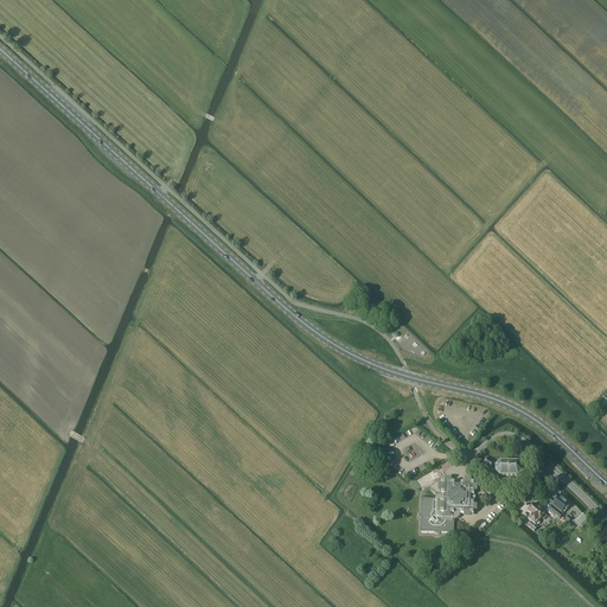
[(596,402),(604,408),(606,402),(606,398),(602,395),(596,402)]
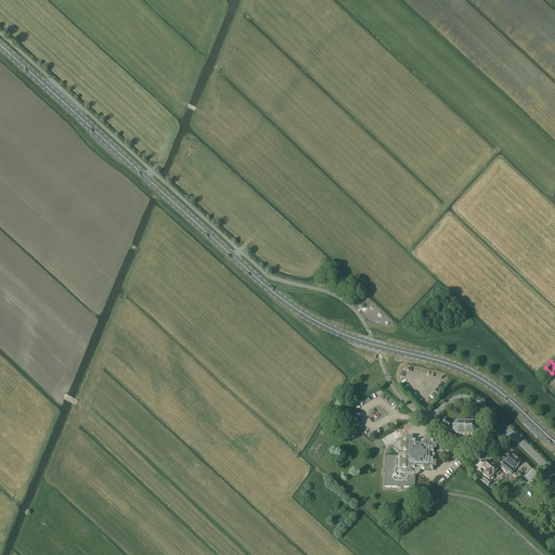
[(453,426),(452,425),(453,425),(444,420),(441,425),(449,429),(450,429),(453,431),(457,436),(474,436),(477,431),(478,426),(474,423),(457,423),(453,426)]
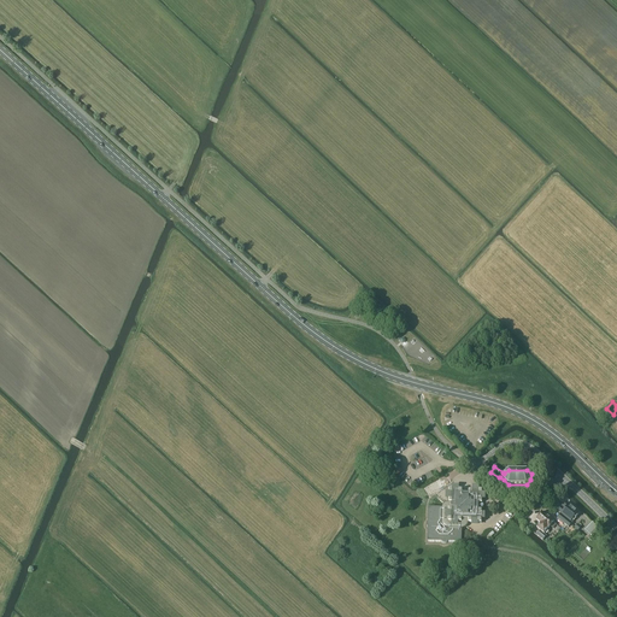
[(425,488),(428,493),(438,487),(435,482),(425,488)]
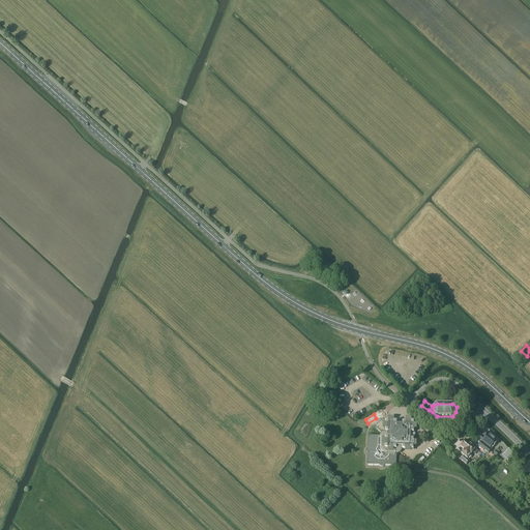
[(401,453),(401,452),(402,452),(403,451),(403,450),(403,449),(413,449),(414,438),(411,438),(411,432),(414,432),(414,421),(403,421),(403,423),(398,423),(398,421),(386,420),(386,432),(384,432),(383,432),(382,433),(381,434),(381,435),(380,435),(380,436),(380,438),(369,437),(367,466),(379,466),(380,467),(381,467),(382,467),(383,467),(385,466),(396,466),(396,454),(398,454),(399,454),(400,454),(401,453)]
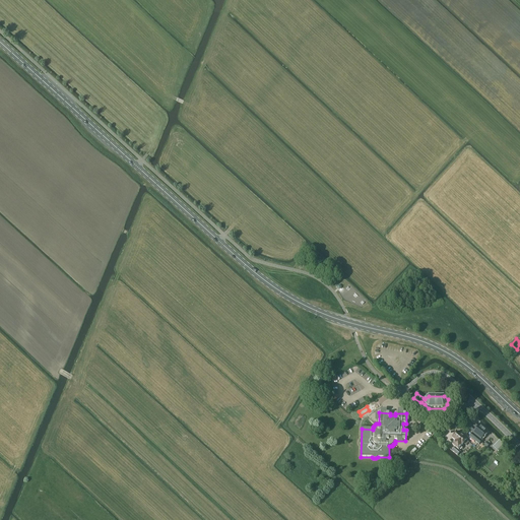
[(471,435),(469,437),(479,445),(480,443),(489,433),(482,428),(482,427),(478,424),(475,427),(474,426),(470,432),(472,434),(471,435)]
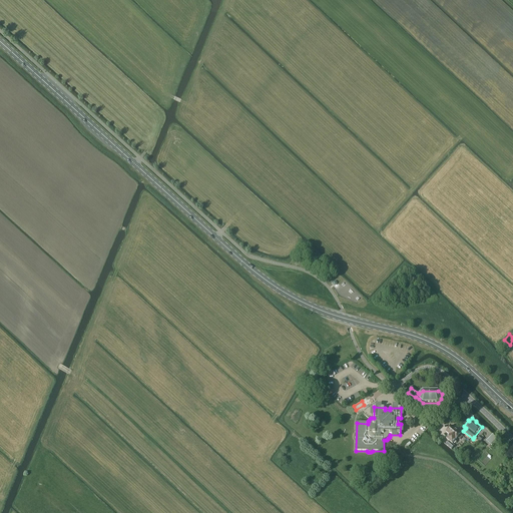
[(460,440),(462,437),(460,435),(461,435),(451,426),(446,433),(449,435),(446,439),(449,441),(446,445),(452,450),(452,449),(455,446),(453,444),(458,438),(460,440)]
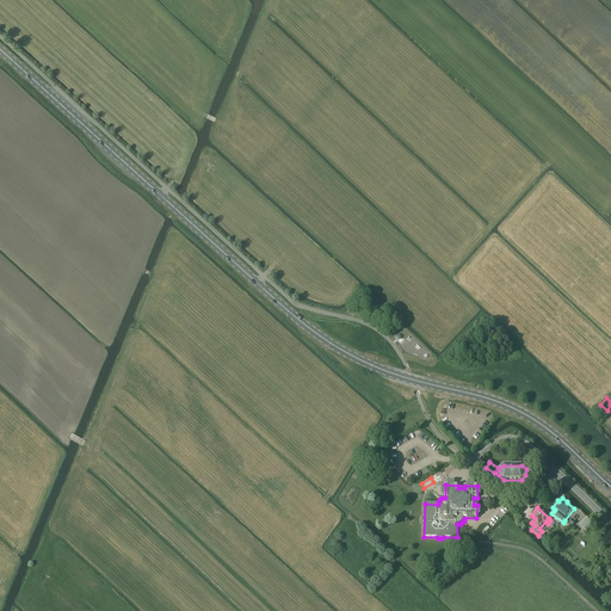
[(586,517),(579,525),(584,530),(591,523),(590,520),(586,517)]
